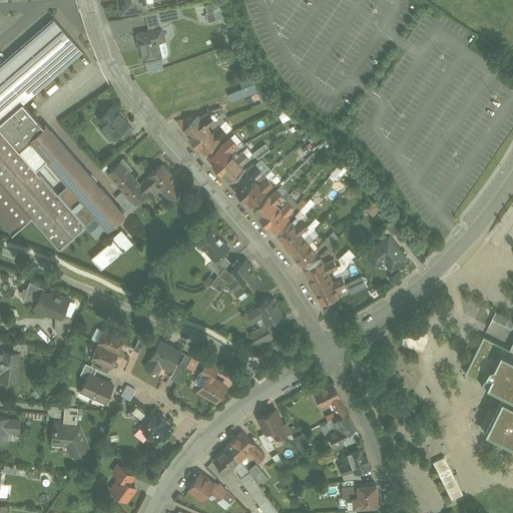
[(116,0),(117,2),(119,2),(121,11),(123,11),(124,12),(138,10),(137,8),(146,7),(145,1),(144,0),(116,0)]
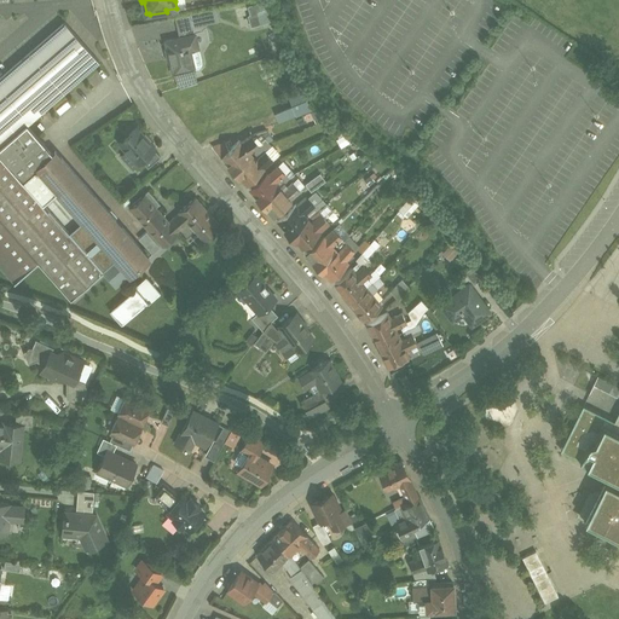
[(249,6),(252,13),(250,13),(254,27),(273,21),(267,0),(249,6)]
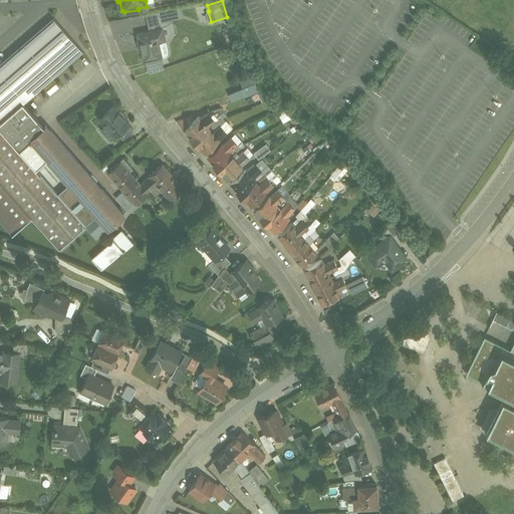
[(158,12),(146,15),(150,32),(162,29),(158,12)]
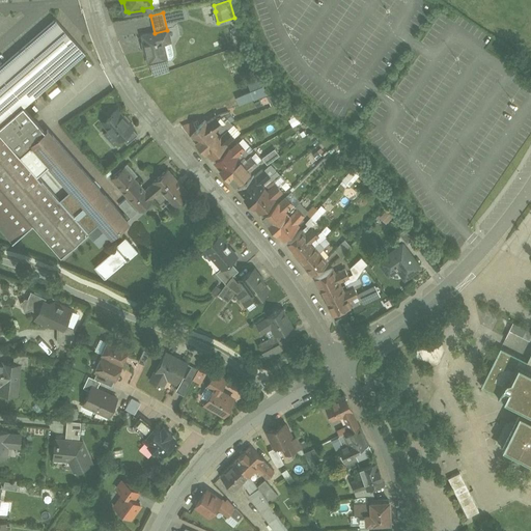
[(55,21),(0,68),(0,128),(23,108),(84,54),(55,21)]
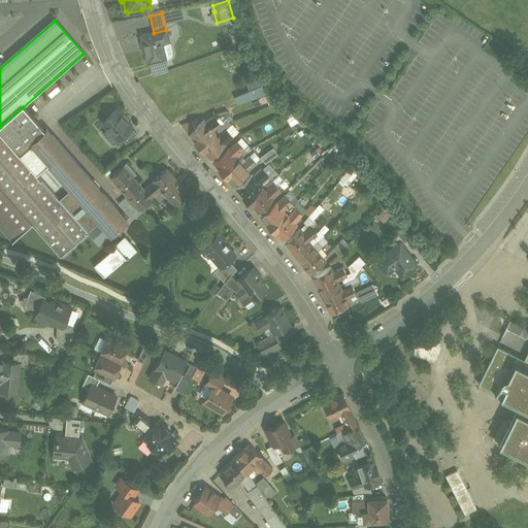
[(154,33),(141,36),(147,64),(150,64),(165,60),(166,60),(161,40),(169,39),(166,30),(154,33)]
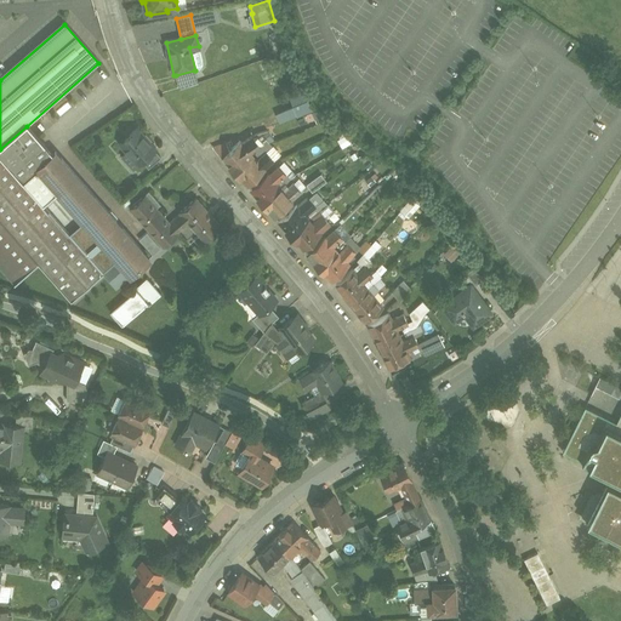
[(198,83),(194,70),(176,75),(180,89),(198,83)]
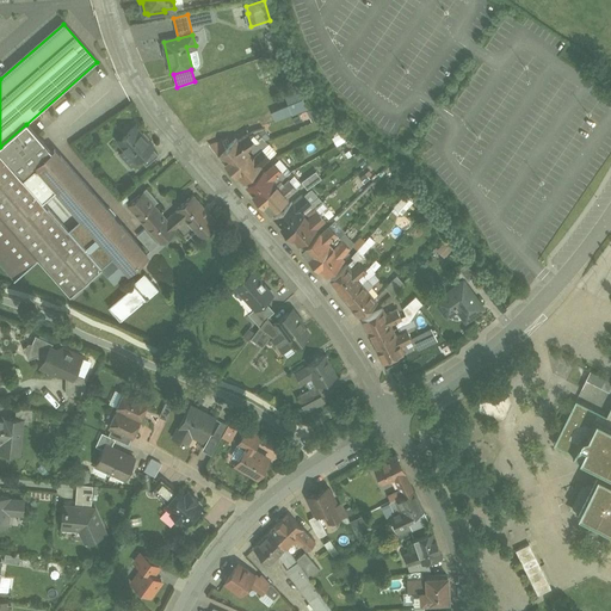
[(310,110),(302,87),(287,92),(291,105),(275,111),(278,121),(310,110)]
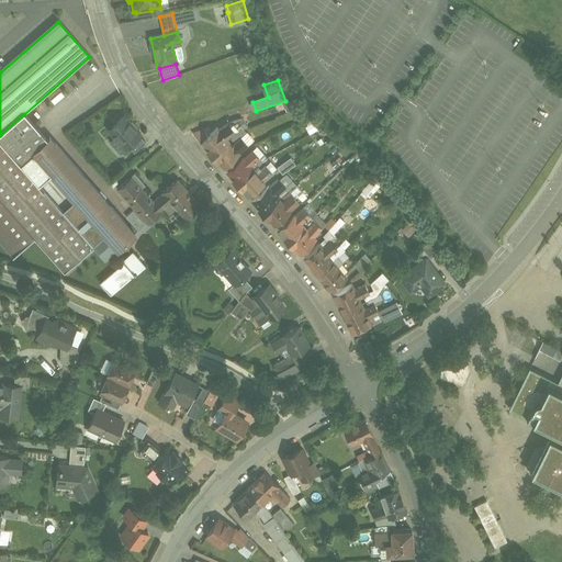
[(24,114),(0,135),(0,141),(21,165),(33,154),(48,141),(41,132),(24,114)]
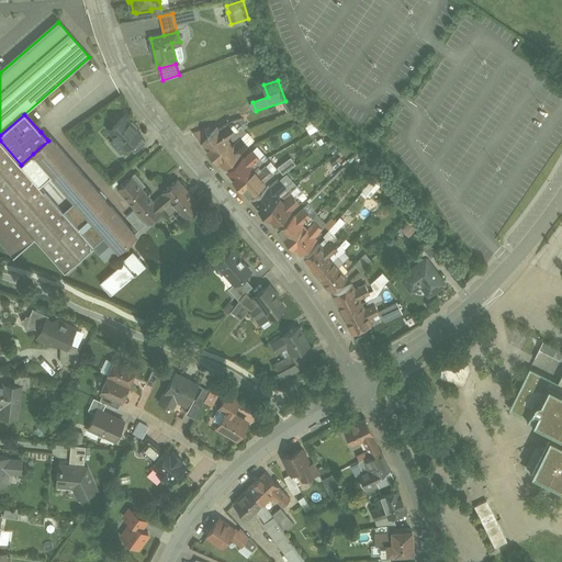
[(125,117),(109,132),(115,138),(110,144),(120,154),(128,146),(135,153),(145,143),(139,136),(142,135),(135,130),(137,127),(132,122),(131,123),(125,117)]
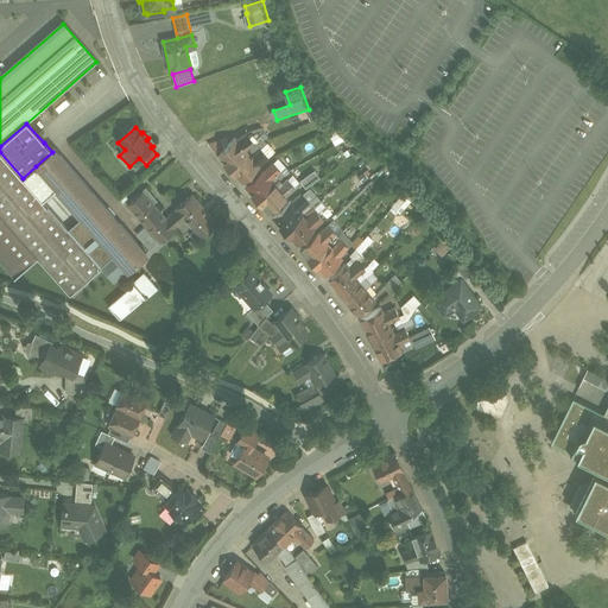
[(246,133),(238,141),(245,150),(253,141),(246,133)]
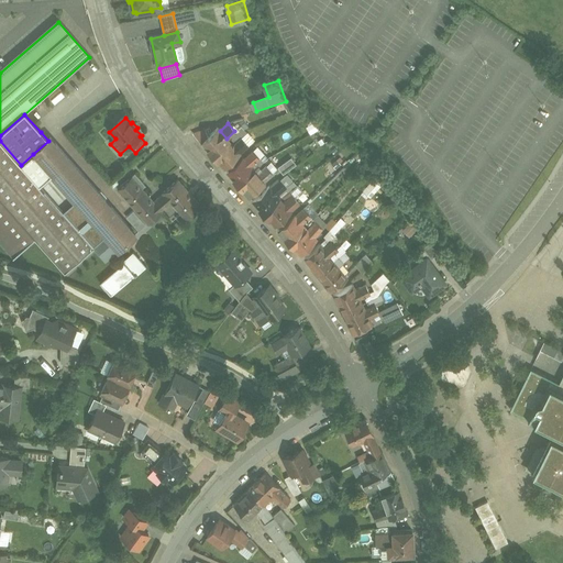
[(313,133),(320,130),(317,124),(310,128),(313,133)]
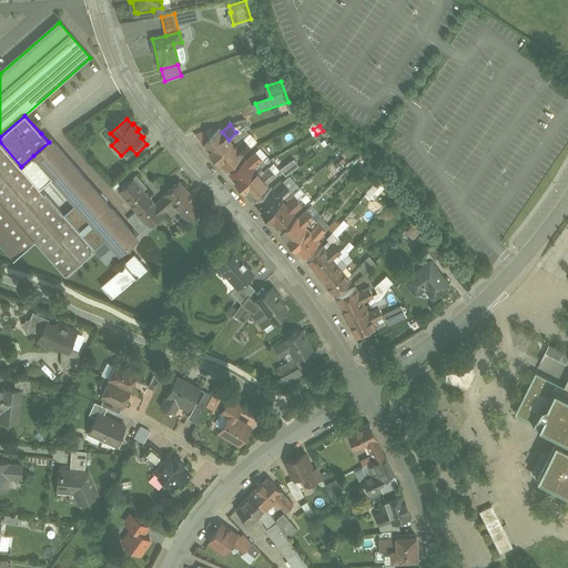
[(219,131),(204,144),(204,143),(203,144),(203,145),(204,145),(210,152),(209,152),(214,158),(231,143),(229,140),(222,132),(221,131),(221,130),(220,130),(219,130),(219,131)]
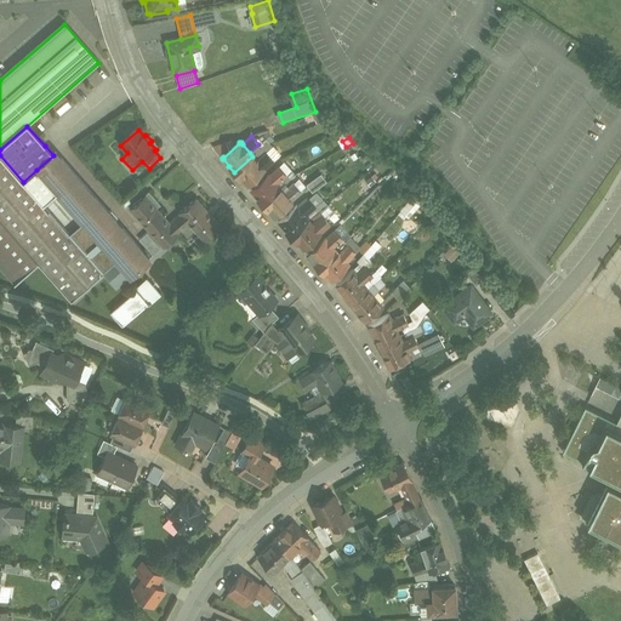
[(266,152),(257,160),(265,169),(274,161),(266,152)]
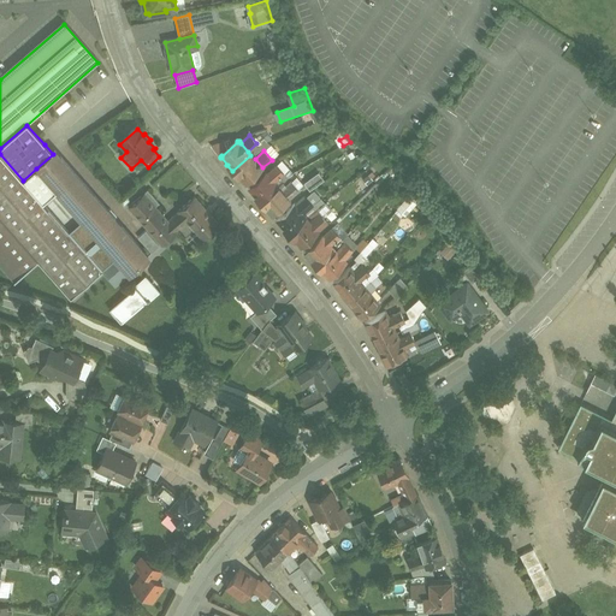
[(108,212),(55,152),(53,154),(36,169),(57,193),(89,229),(110,253),(129,276),(149,258),(114,219),(117,218),(111,211),(108,212)]
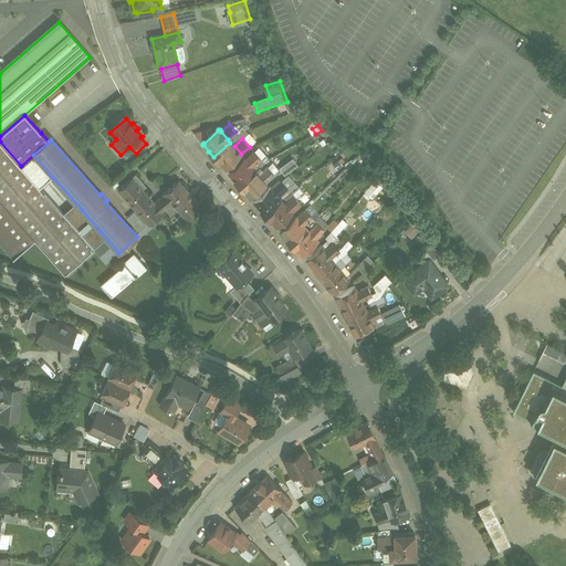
[(0,142),(0,243),(13,259),(34,241),(65,275),(94,250),(88,242),(70,221),(40,187),(21,166),(0,142)]
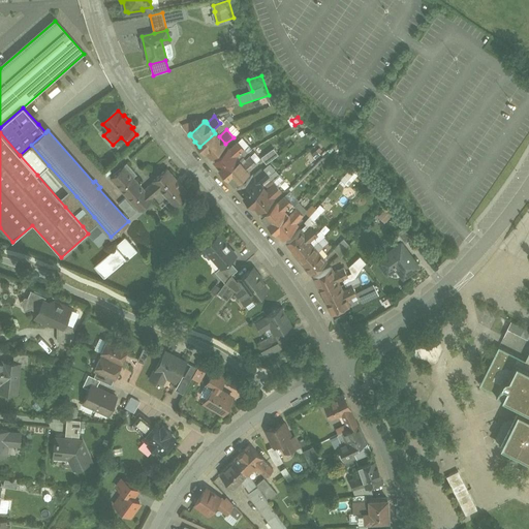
[(215,133),(199,147),(205,152),(210,158),(211,159),(212,158),(211,158),(225,145),(226,146),(226,145),(225,144),(219,136),(215,133)]
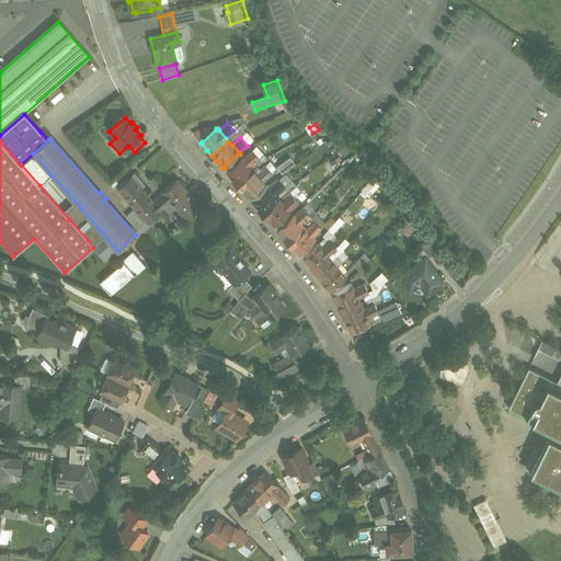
[(252,150),(243,158),(251,165),(259,158),(252,150)]
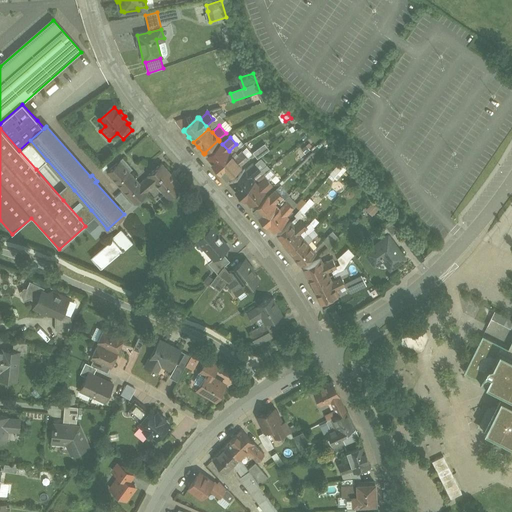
[(47,160),(30,140),(19,150),(36,169),(47,160)]
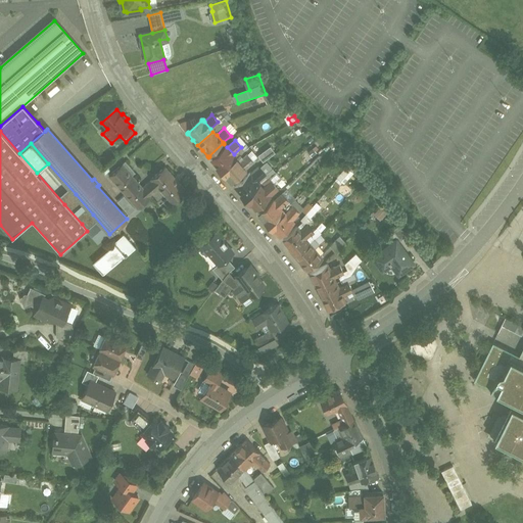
[(227,146),(210,160),(211,161),(211,160),(217,167),(221,172),(237,158),(234,154),(227,147),(227,146)]
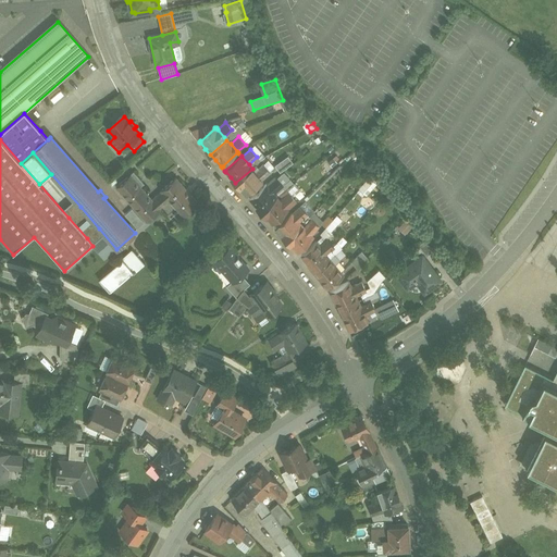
[(285,161),(276,168),(280,172),(288,165),(285,161)]
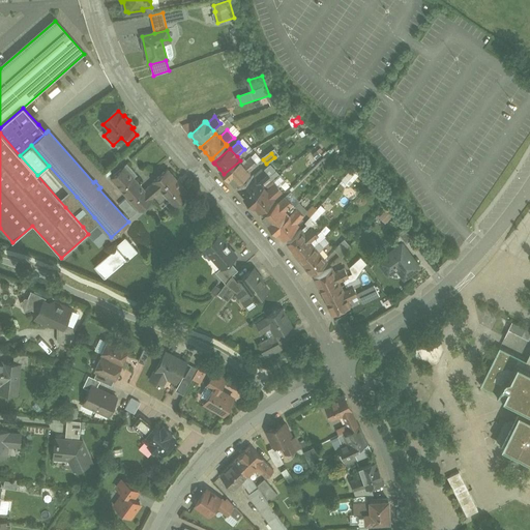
[(251,156),(243,164),(249,171),(257,164),(251,156)]
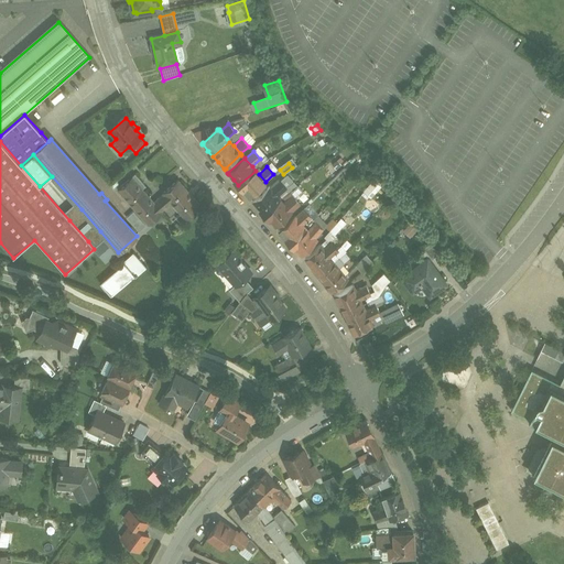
[(256,171),(238,185),(242,191),(243,191),(249,196),(249,197),(267,183),(266,182),(259,174),(256,171)]
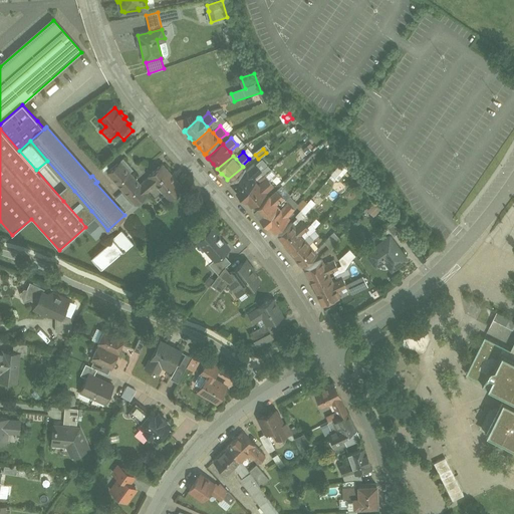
[(133,171),(123,160),(120,163),(120,162),(107,174),(136,205),(149,194),(148,193),(141,185),(130,173),(133,171)]
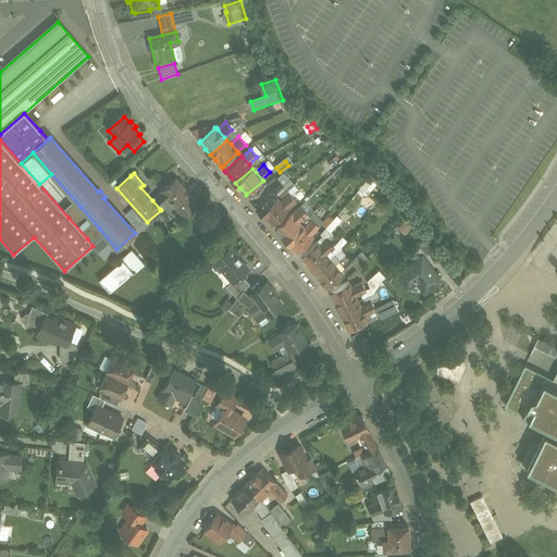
[(199,203),(176,178),(161,192),(152,200),(160,209),(170,200),(183,217),(199,203)]
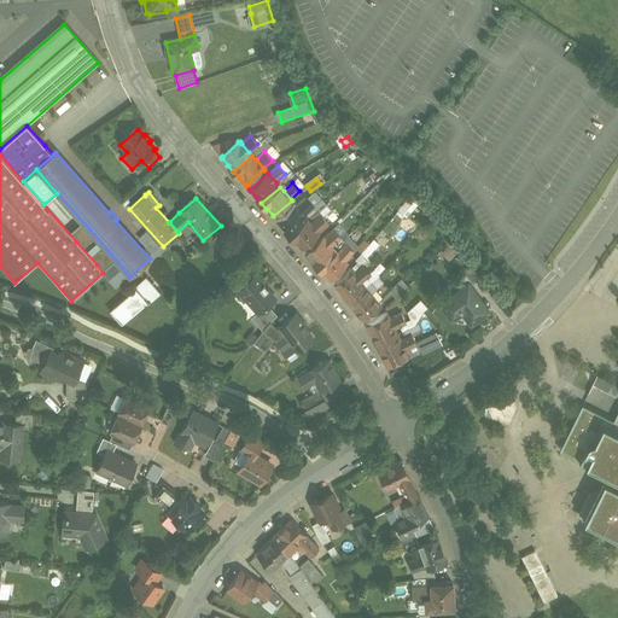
[(305,198),(297,205),(304,215),(314,207),(305,198)]
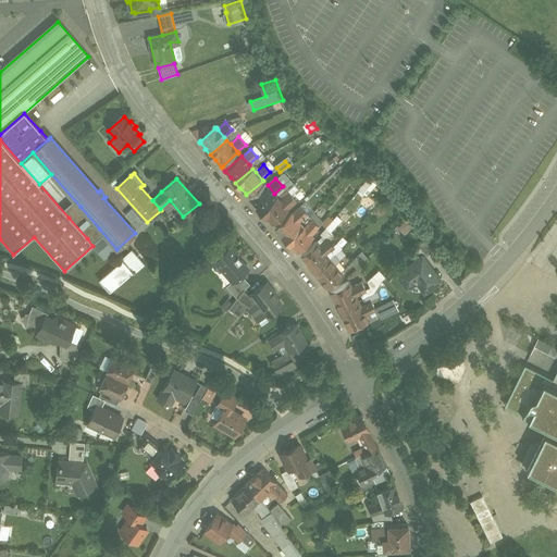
[(376,186),(369,180),(360,189),(367,196),(376,186)]
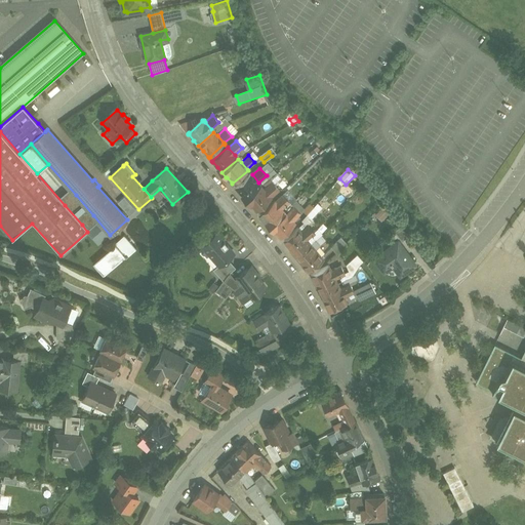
[(251,173),(235,188),(236,189),(237,189),(242,194),(241,195),(246,200),(261,186),(258,183),(252,174),(251,173)]
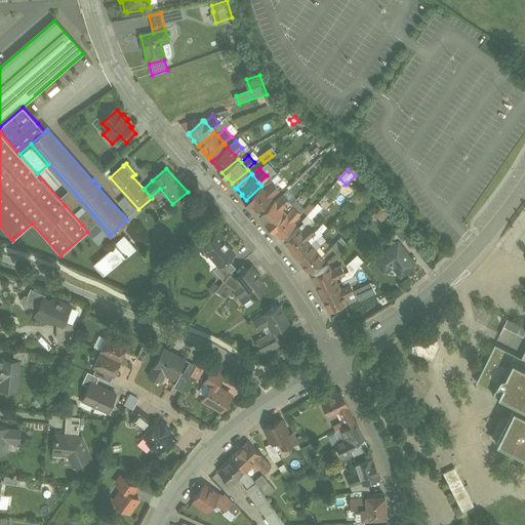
[(273,183),(265,189),(272,197),(279,190),(273,183)]
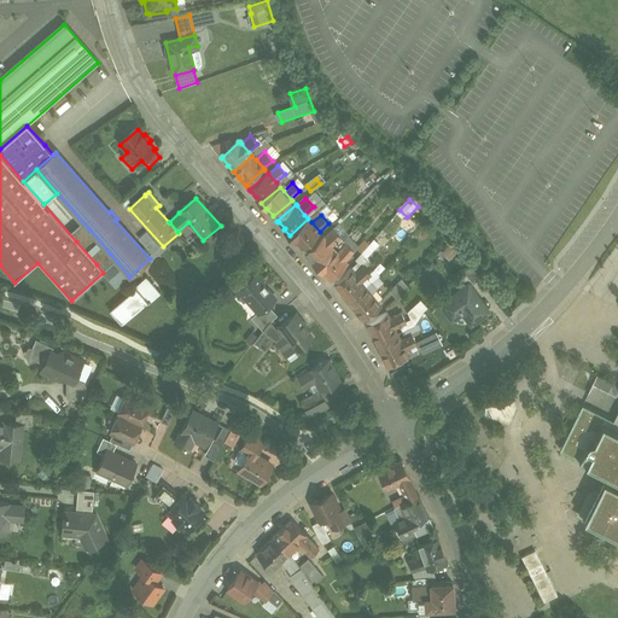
[(308,219),(290,235),(295,242),(295,240),(301,248),(302,249),(320,233),(320,232),(312,222),(308,219)]
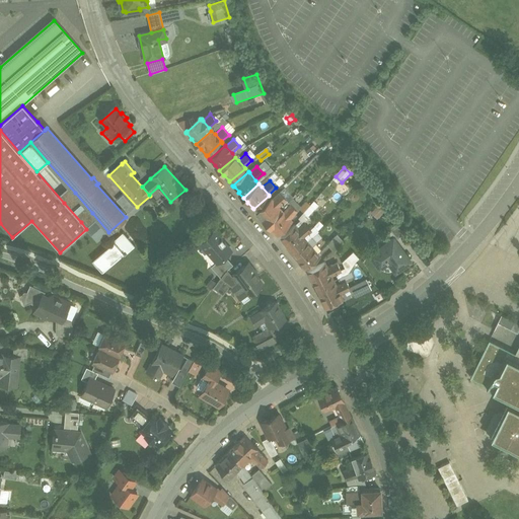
[(68,190),(66,192),(65,191),(62,193),(64,194),(62,196),(66,201),(64,203),(81,222),(92,213),(75,193),(72,195),(68,190)]
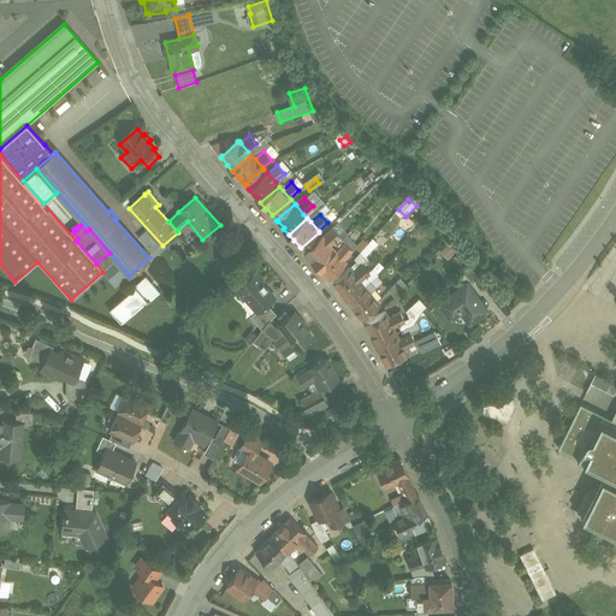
[(333,229),(324,237),(331,246),(341,237),(333,229)]
